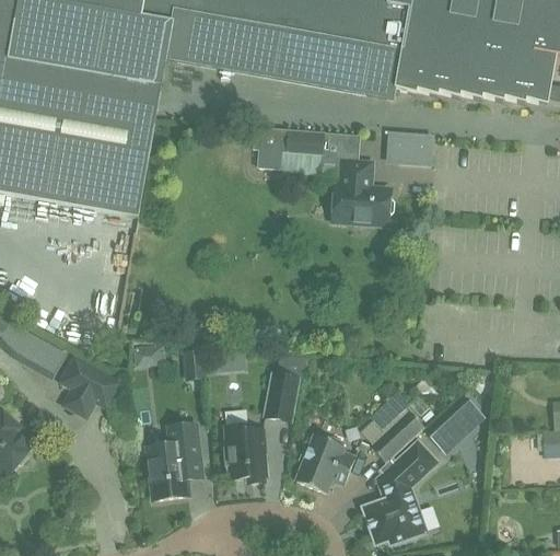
[(0,0),(0,192),(139,217),(166,56),(395,97),(396,88),(559,105),(559,0),(0,0)]
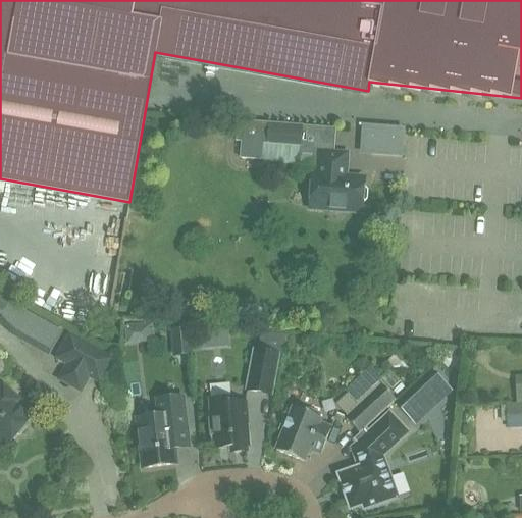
[(303,122),(239,117),(237,138),(242,138),(241,155),(263,157),(264,141),(302,145),(303,122)]
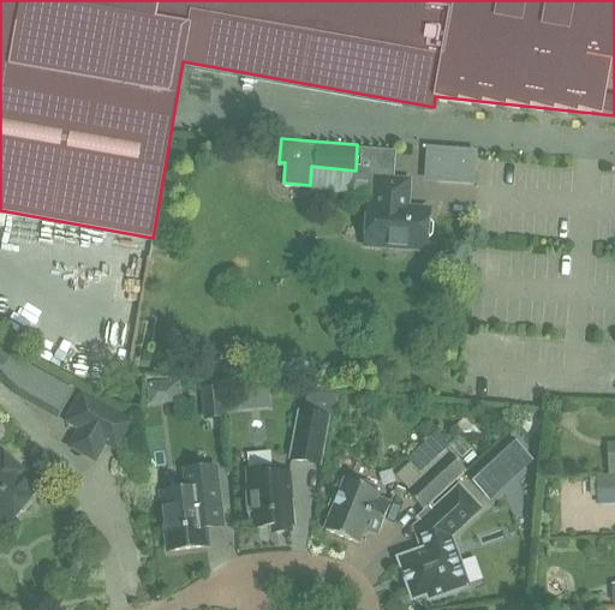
[(475,149),(441,147),(439,180),(472,183),(475,149)]
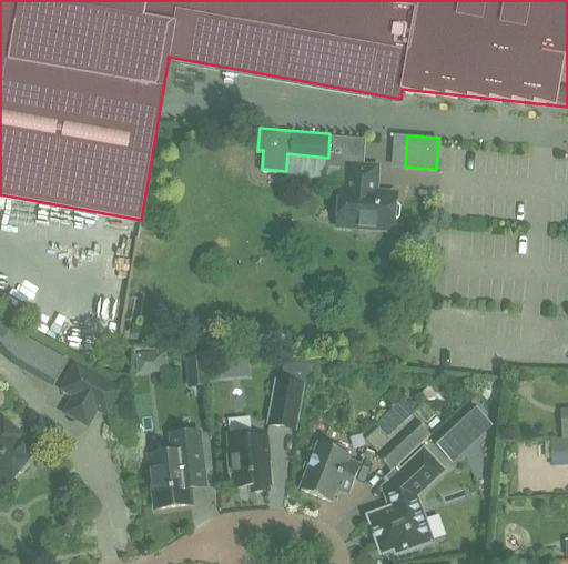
[(399,204),(396,201),(397,191),(376,190),(377,165),(350,163),(347,188),(341,188),(338,222),(394,227),(395,218),(399,214),(399,204)]
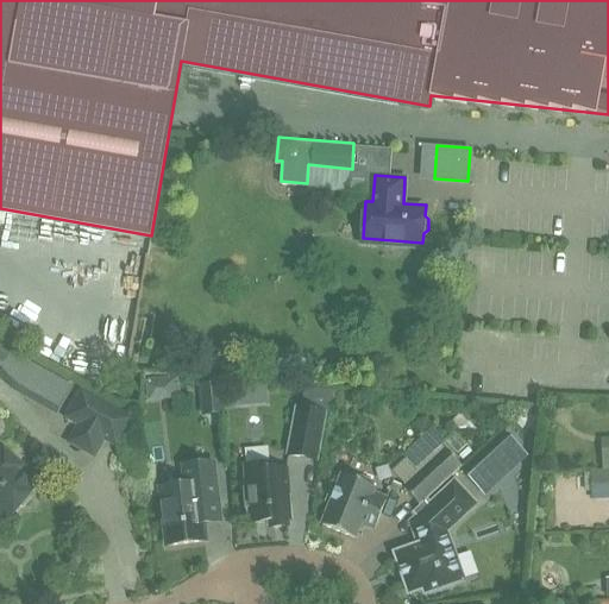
[(221,381),(199,381),(203,415),(225,414),(221,381)]
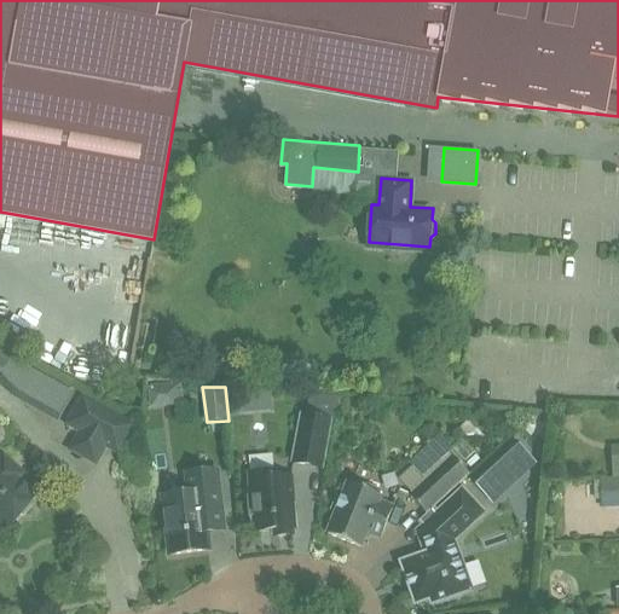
[(84,394),(69,420),(119,449),(133,423),(84,394)]
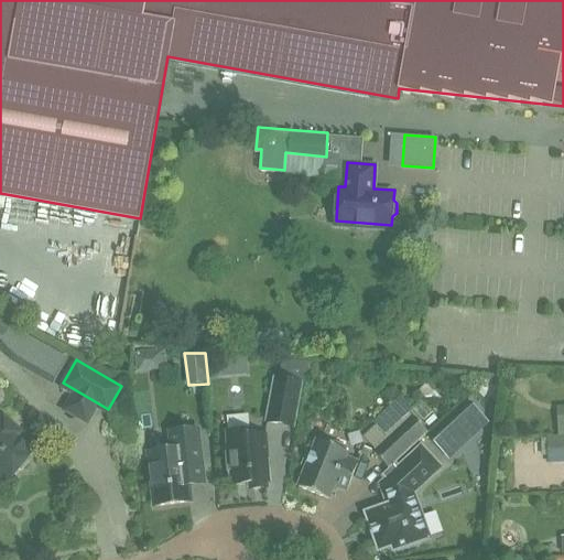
[(303,380),(277,375),(268,418),(293,423),(303,380)]
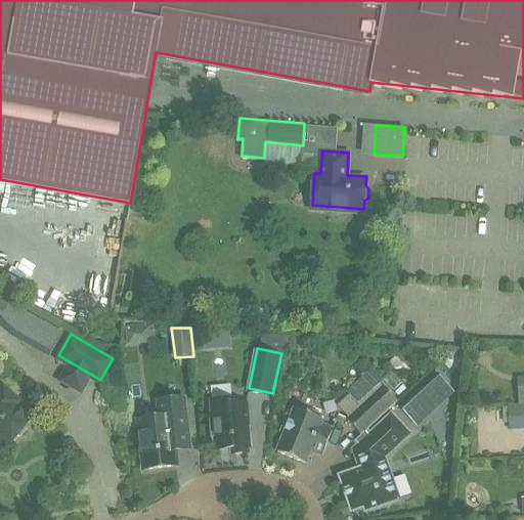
[(348,417),(362,432),(398,399),(385,384),(348,417)]
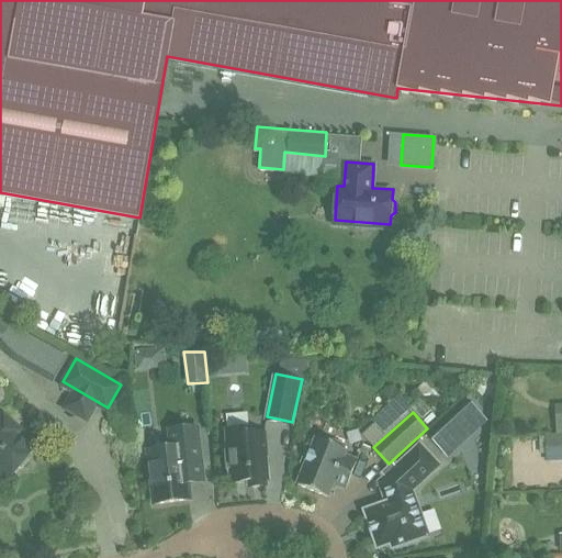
[(0,469),(8,476),(18,465),(22,465),(31,455),(30,450),(33,447),(17,433),(21,427),(4,413),(0,417),(0,469)]
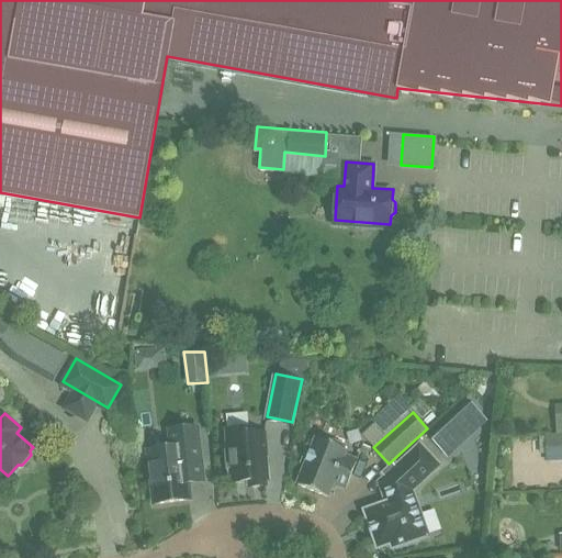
[(148,448),(155,501),(190,497),(188,480),(203,478),(197,425),(170,428),(172,446),(148,448)]
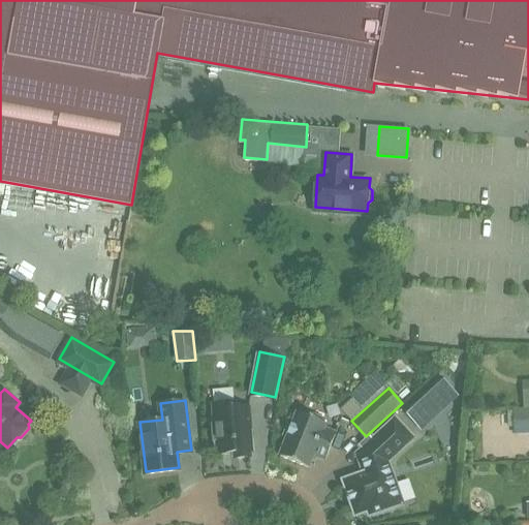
[(235,450),(235,455),(250,454),(250,449),(253,449),(249,405),(236,406),(236,400),(213,402),(215,421),(211,422),(213,439),(216,438),(217,452),(235,450)]
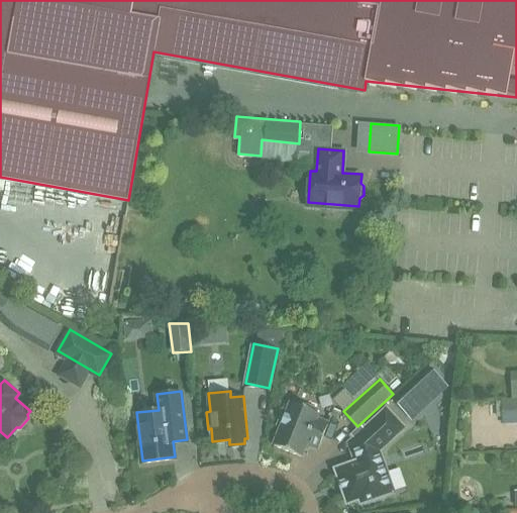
[(516,421),(516,395),(502,396),(503,422),(516,421)]
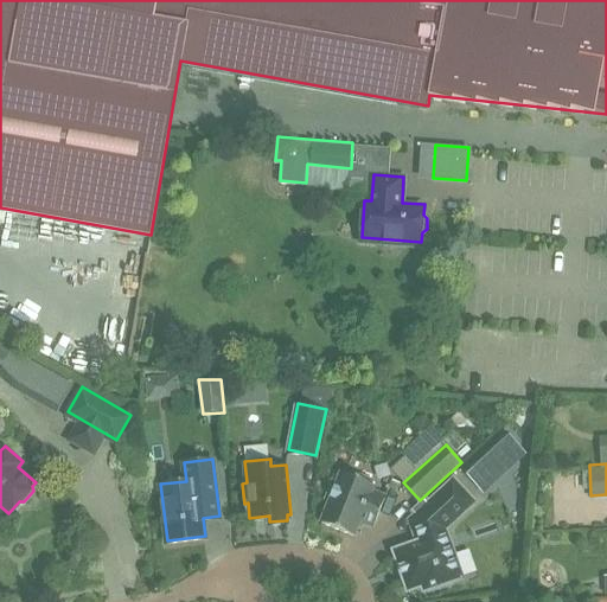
[(331,499),(323,520),(353,533),(359,517),(375,523),(385,494),(371,488),(374,484),(371,482),(374,478),(346,467),(344,472),(342,471),(338,480),(333,478),(325,497),(331,499)]
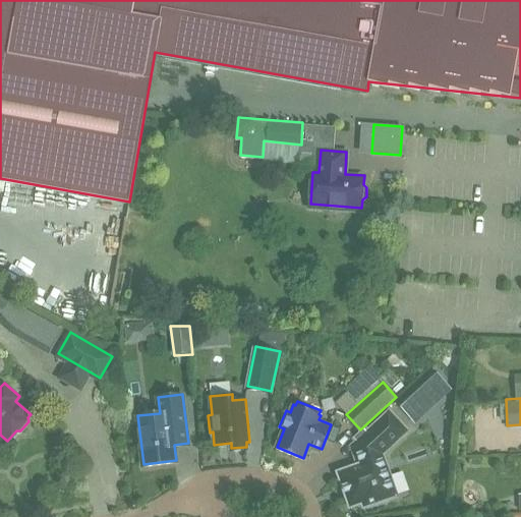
[(408,429),(390,409),(353,442),(360,462),(337,470),(350,506),(362,502),(363,506),(398,495),(383,452),(408,429)]
